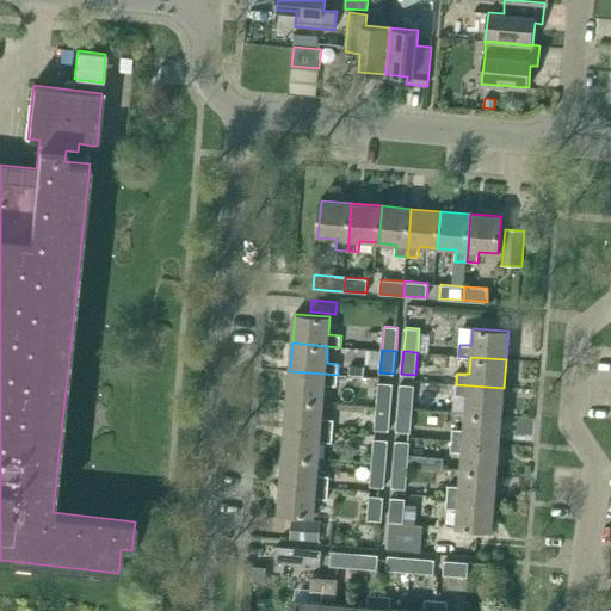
[(350,375),(364,376),(365,366),(351,365),(350,375)]
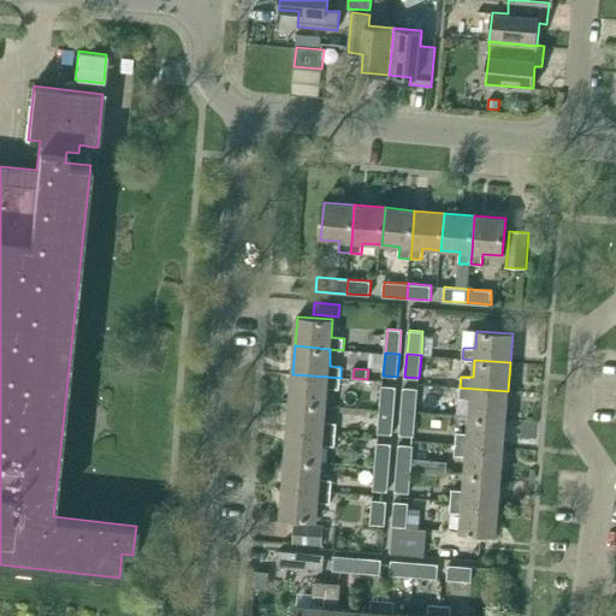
[(292,374),(290,402),(326,406),(327,389),(339,390),(341,378),(329,377),(292,374)]
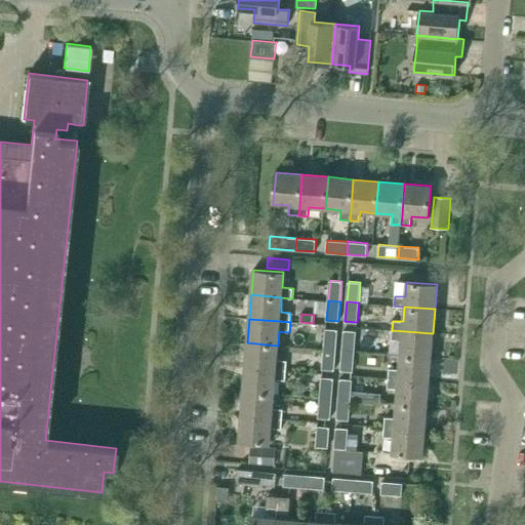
[(326,328),(324,350),(336,350),(337,329),(326,328)]
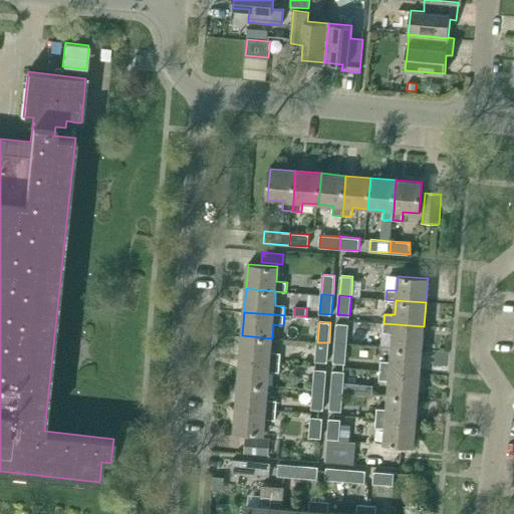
[(347,343),(348,331),(348,323),(337,322),(335,342),(347,343)]
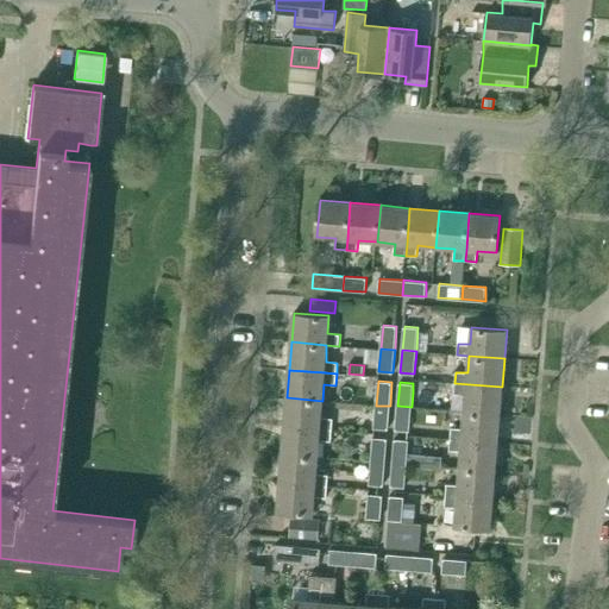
[(500,415),(502,387),(454,383),(454,394),(466,395),(464,412),(500,415)]
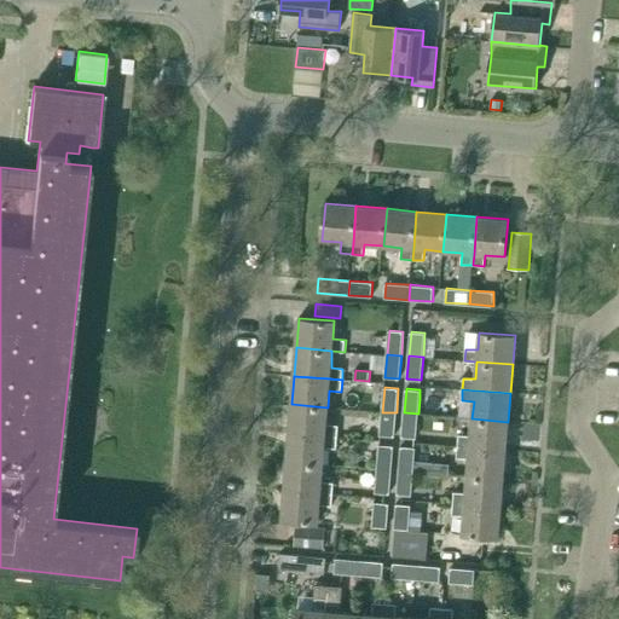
[(291,404),(289,433),(325,435),(337,437),(339,426),(327,424),(328,408),(291,404)]
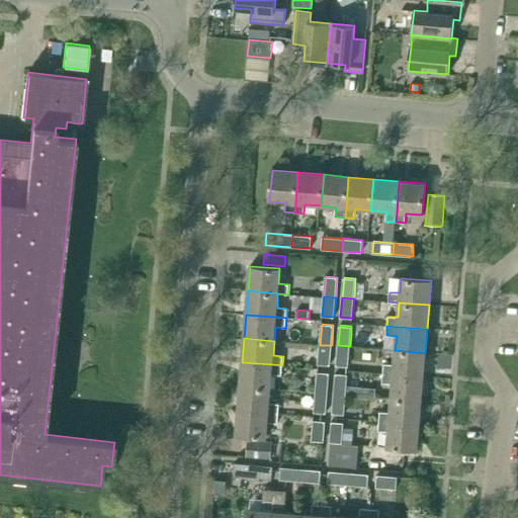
[(330,364),(332,345),(320,345),(318,363),(330,364)]
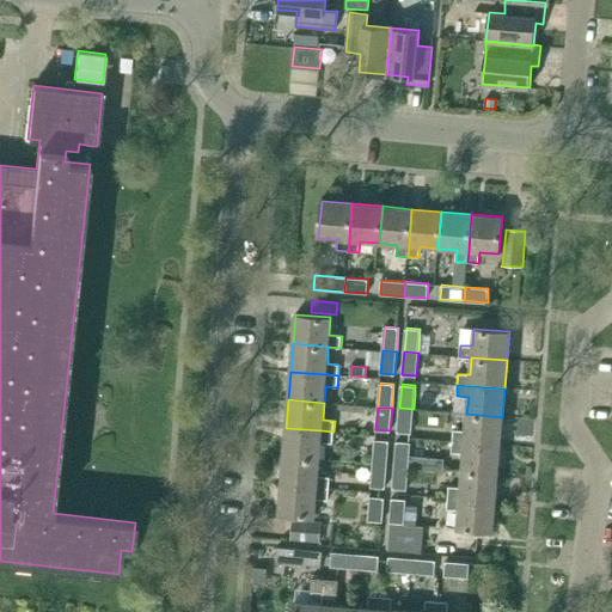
[(414,410),(399,408),(397,432),(411,433),(414,410)]
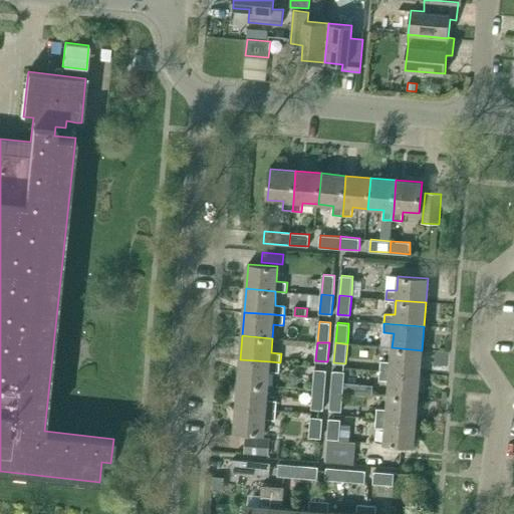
[(420,373),(422,350),(392,347),(392,361),(381,360),(380,370),(420,373)]
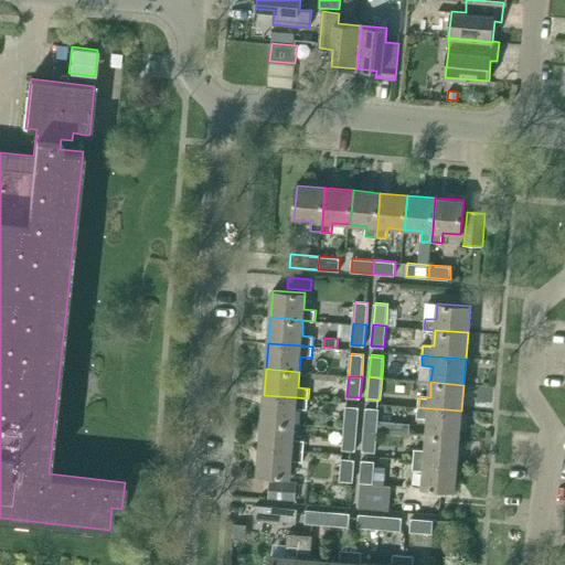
[(264,395),(262,420),(295,424),(296,409),(307,409),(308,398),(297,397),(264,395)]
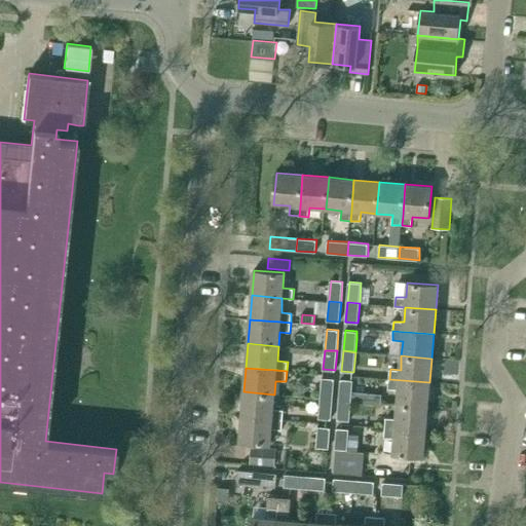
[(323,377),(321,399),(333,400),(334,378),(323,377)]
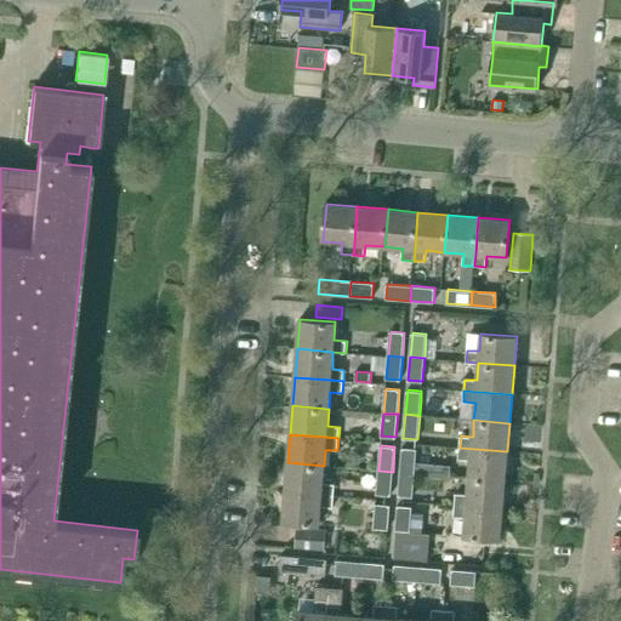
[(403,448),(400,472),(415,473),(450,476),(451,463),(416,461),(417,448),(403,448)]
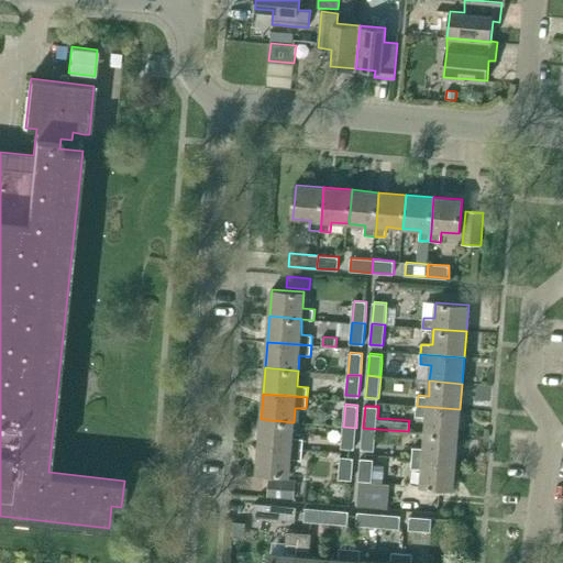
[(457,435),(460,409),(417,406),(416,417),(427,418),(426,432),(457,435)]
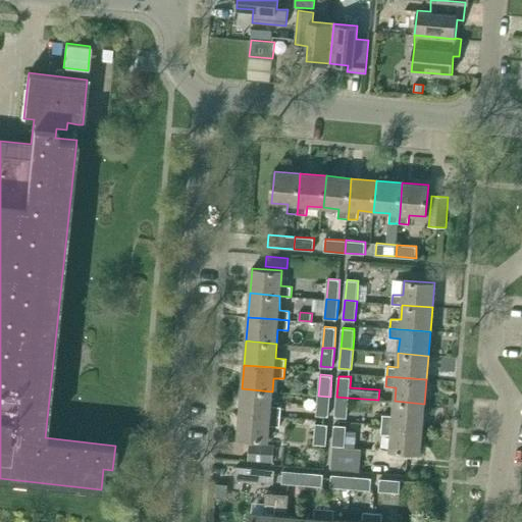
[(241,413),(270,415),(280,416),(281,407),(271,406),(272,392),(242,388),(241,413)]
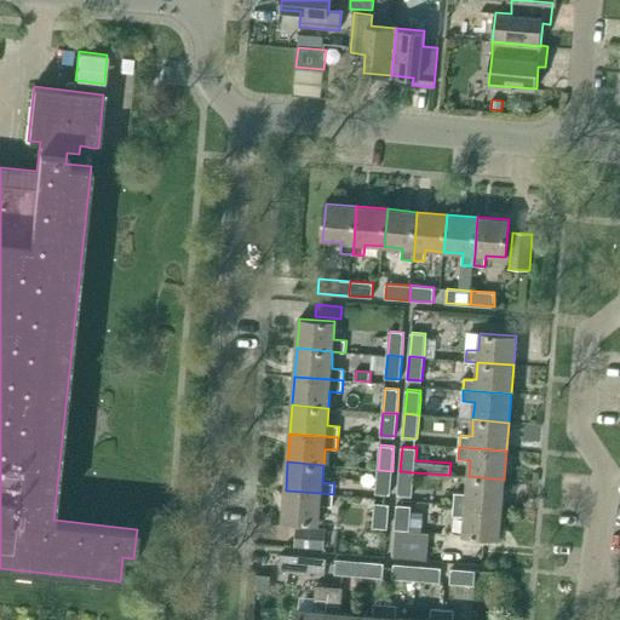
[(390,494),(392,471),(378,470),(375,493),(390,494)]
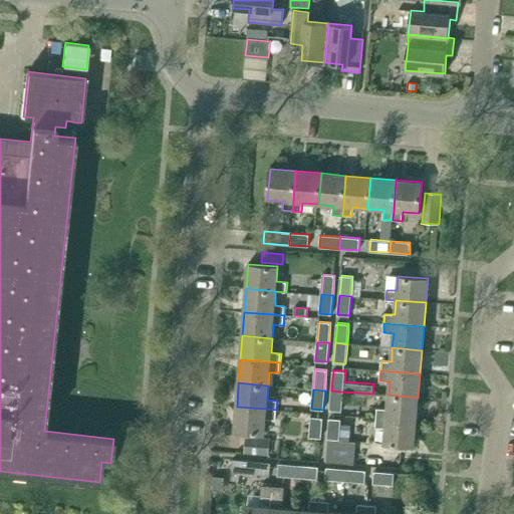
[(341,411),(343,392),(331,391),(329,410),(341,411)]
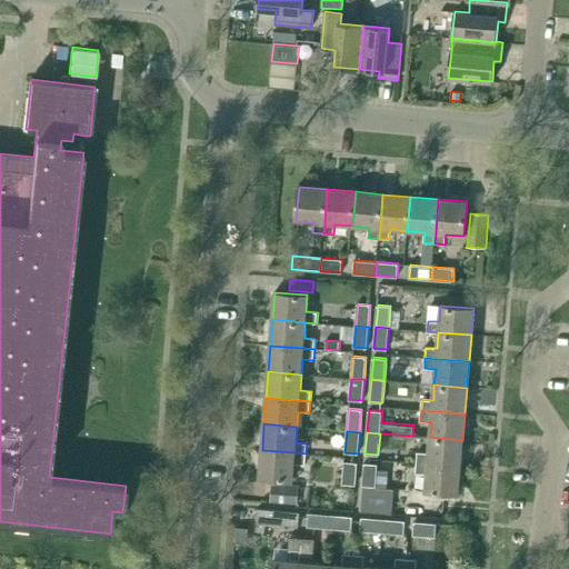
[(460,466),(462,440),(430,437),(429,453),(418,452),(417,462),(460,466)]
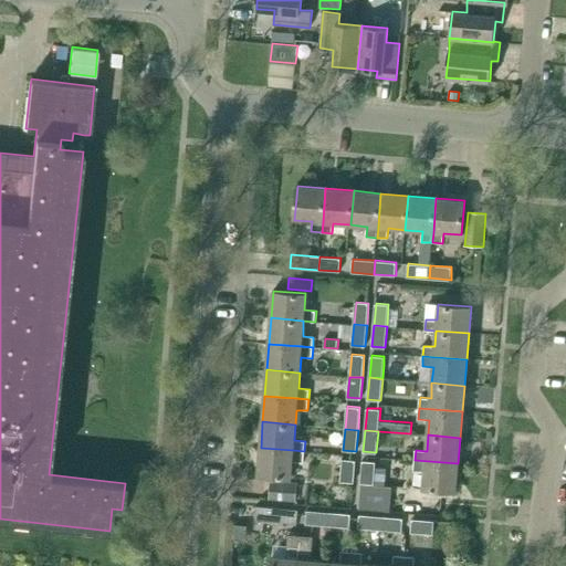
[(304,451),(293,450),(261,448),(259,474),(291,478),(292,461),(303,462),(304,451)]
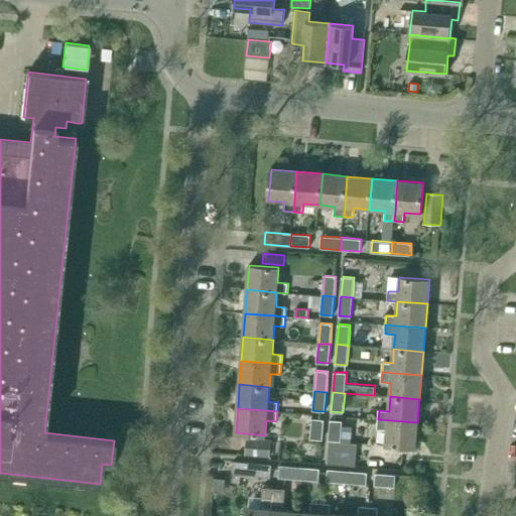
[(310,438),(323,439),(325,419),(312,418),(310,438)]
